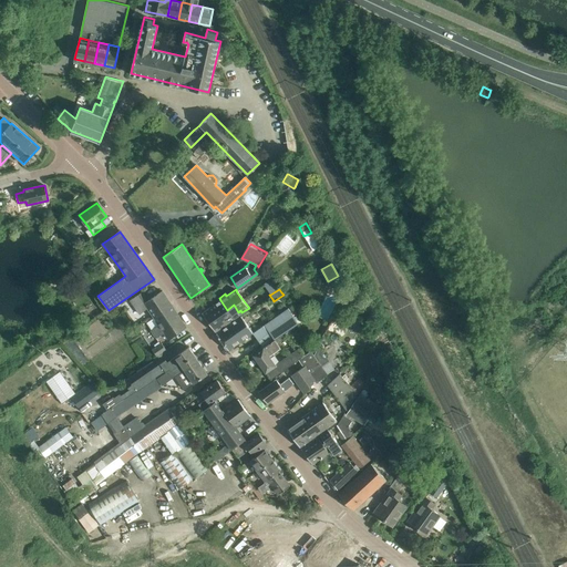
[(143,291),(130,300),(138,313),(147,308),(153,317),(158,325),(152,330),(151,330),(156,338),(164,332),(167,339),(186,327),(171,305),(162,291),(148,300),(143,291)]
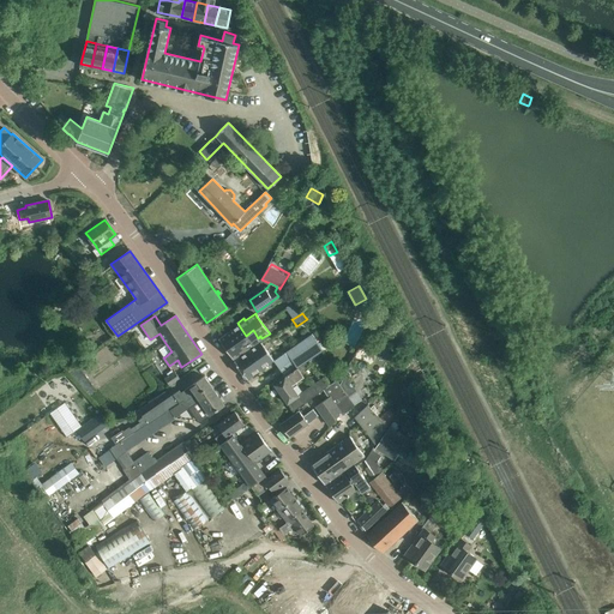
[(218,339),(233,360),(262,338),(260,336),(258,338),(253,330),(246,336),(239,325),(218,339)]
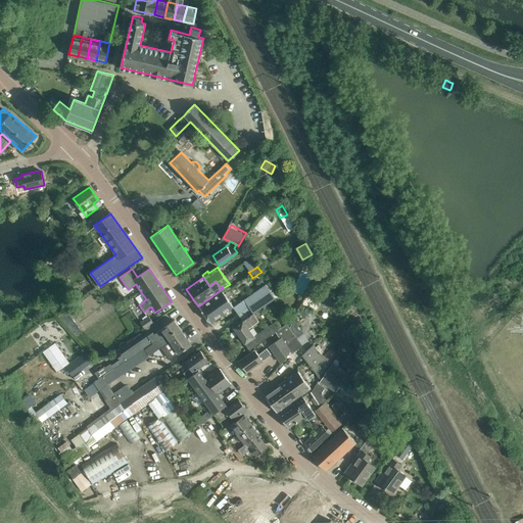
[(266,283),(233,306),(243,321),(233,327),(249,350),(276,331),(280,329),(279,328),(274,321),(256,333),(253,335),(250,330),(248,328),(258,321),(254,316),(262,311),(259,307),(276,296),(266,283)]
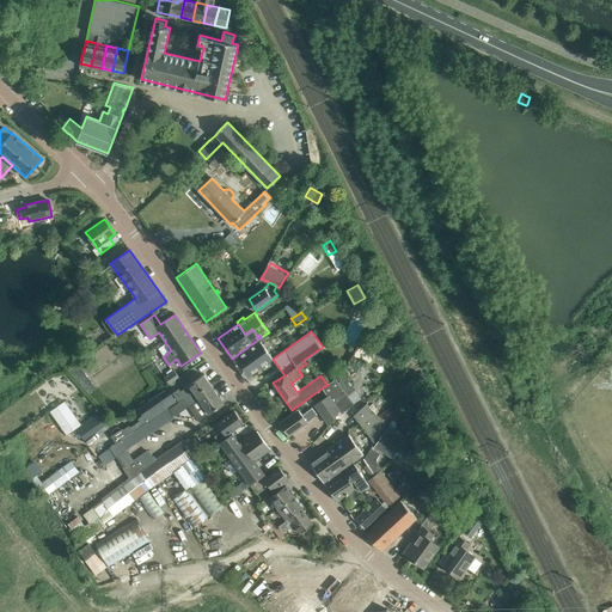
[(261,341),(233,360),(246,378),(262,367),(273,359),(262,343),(261,341)]
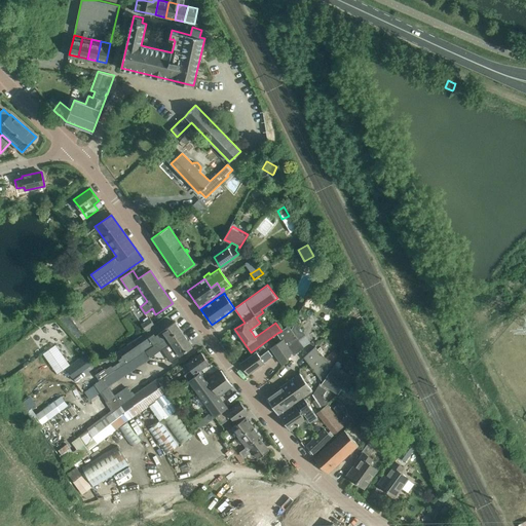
[(150,317),(148,318),(141,324),(145,330),(153,325),(150,317)]
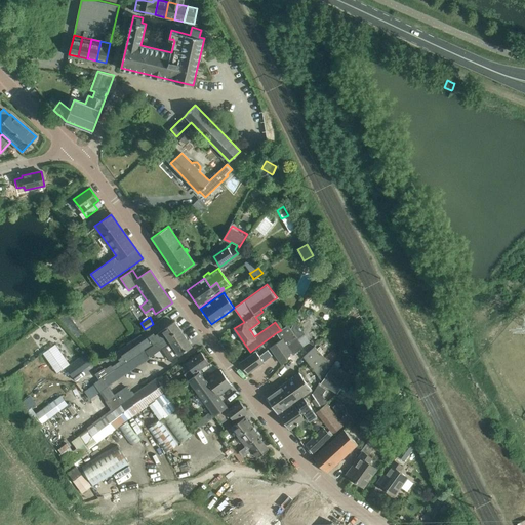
[(121,361),(112,367),(114,371),(125,363),(139,354),(145,351),(157,342),(159,340),(161,342),(167,338),(169,336),(174,333),(176,336),(177,338),(179,336),(184,334),(174,322),(155,336),(153,334),(121,357),(122,357),(120,359),(121,361)]
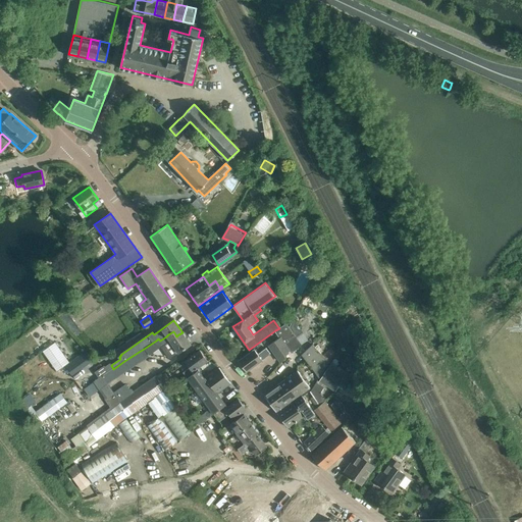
[(279,337),(269,345),(273,351),(280,361),(289,349),(284,343),(295,335),(290,327),(289,326),(285,322),(278,327),(279,328),(275,330),(279,337)]
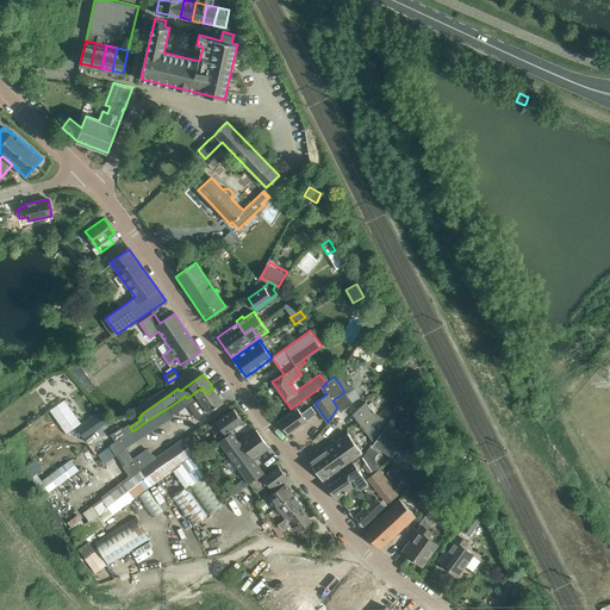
[(185,396),(182,398),(184,399),(185,399),(188,405),(188,406),(198,419),(209,412),(223,402),(213,388),(209,391),(206,393),(205,391),(203,387),(197,391),(194,393),(187,398),(185,396)]
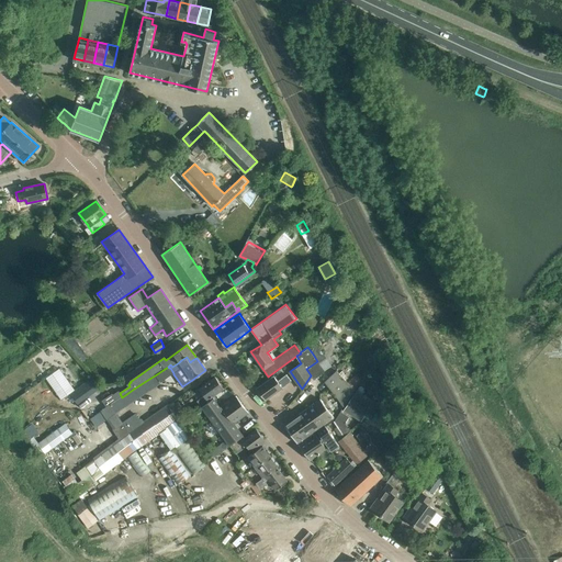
[(317,361),(306,369),(311,375),(313,378),(324,370),(318,362),(317,361)]
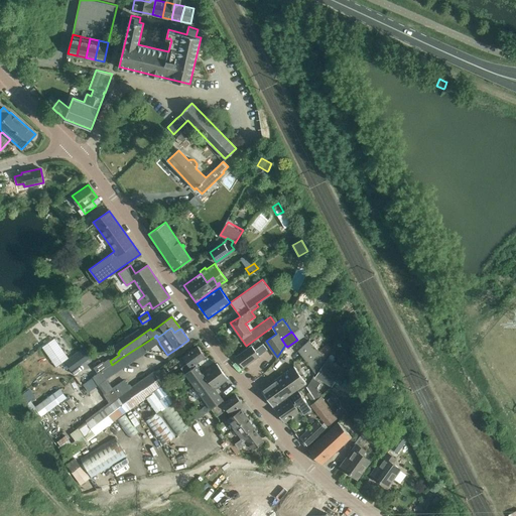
[(53,337),(41,346),(55,367),(62,361),(68,358),(53,337)]
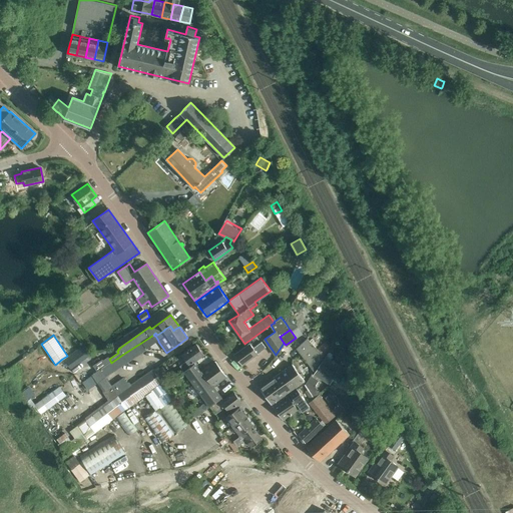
[(141,343),(147,350),(158,342),(158,341),(155,336),(154,336),(153,335),(141,343)]
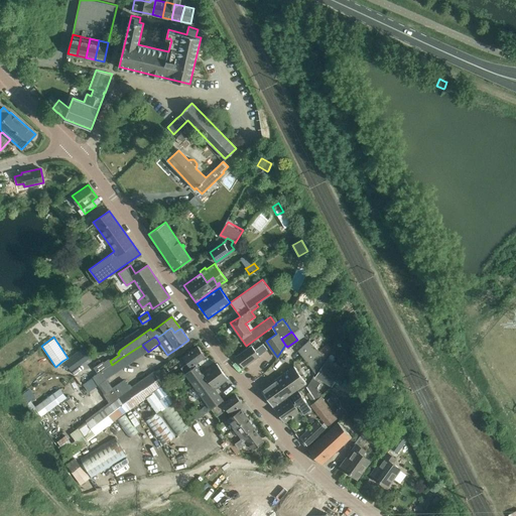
[(314,372),(326,358),(308,340),(297,351),(314,372)]
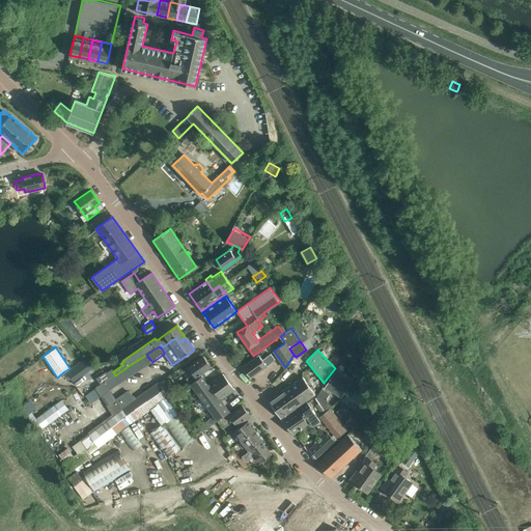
[(258,355),(242,367),(250,379),(251,379),(272,362),(275,360),(271,354),(262,360),(258,355)]
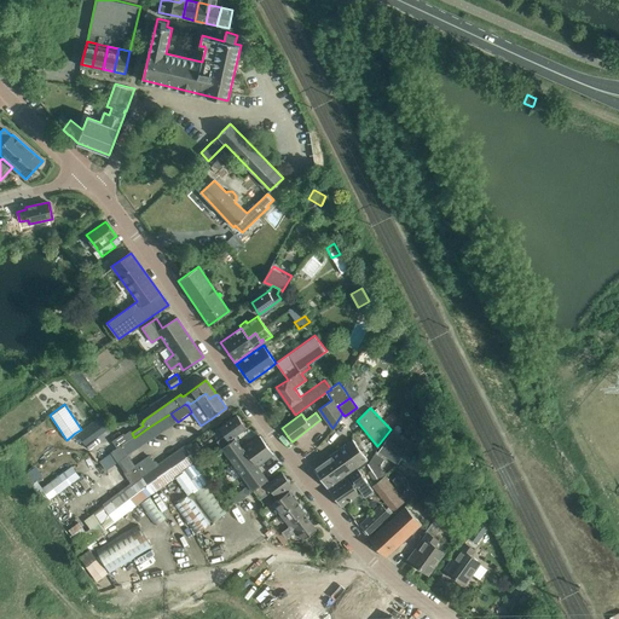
[(178,422),(175,420),(171,414),(165,417),(169,424),(173,424),(178,422)]
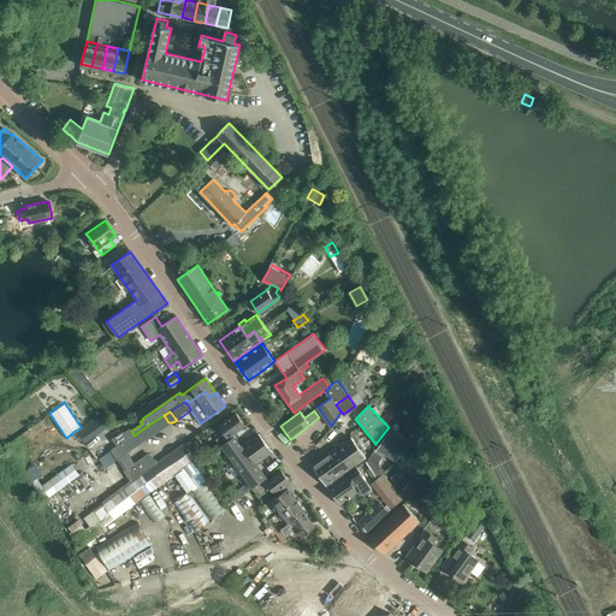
[(81,427),(75,431),(86,445),(111,427),(101,413),(81,427)]
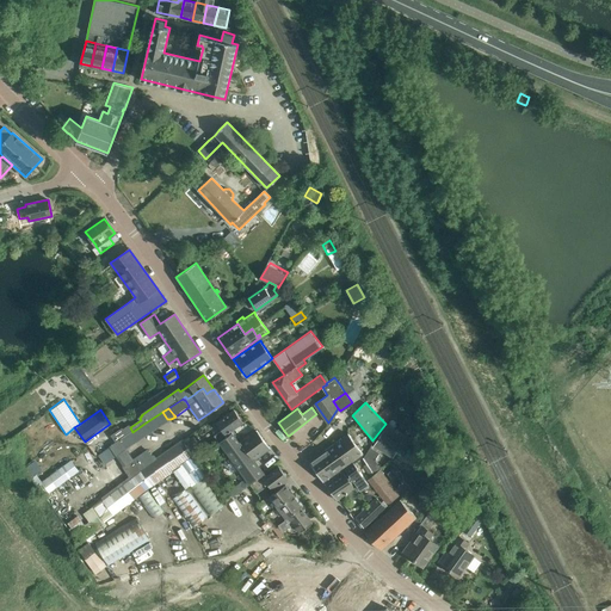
[(217,440),(242,423),(234,409),(216,423),(222,430),(214,436),(217,440)]
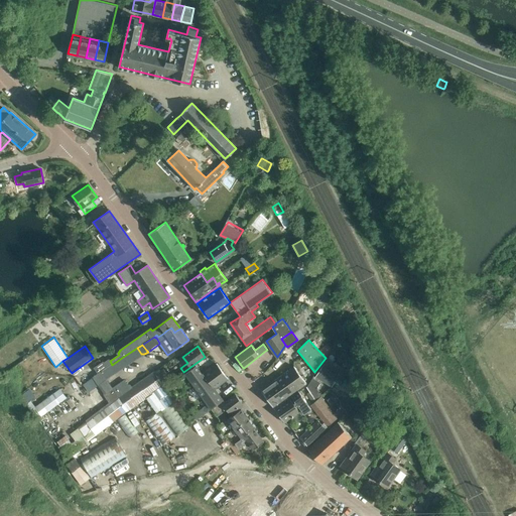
[(128,365),(144,354),(141,354),(137,348),(123,357),(128,365)]
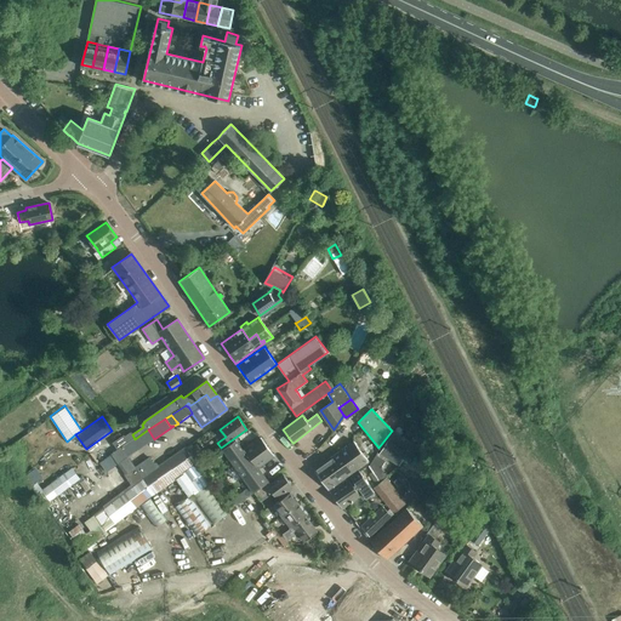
[(135,439),(132,440),(137,445),(142,446),(154,439),(148,429),(135,439)]
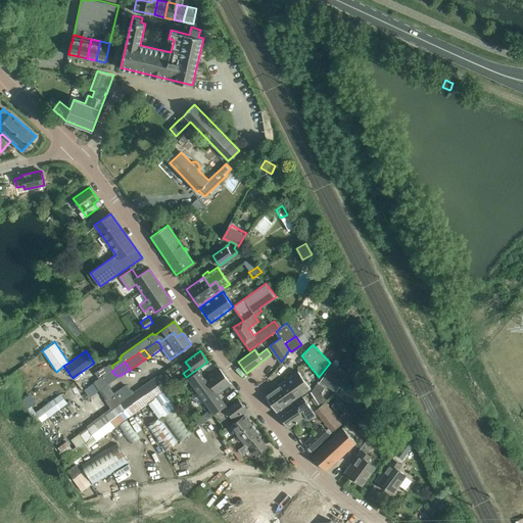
[(336,391),(347,373),(332,364),(321,382),(336,391)]
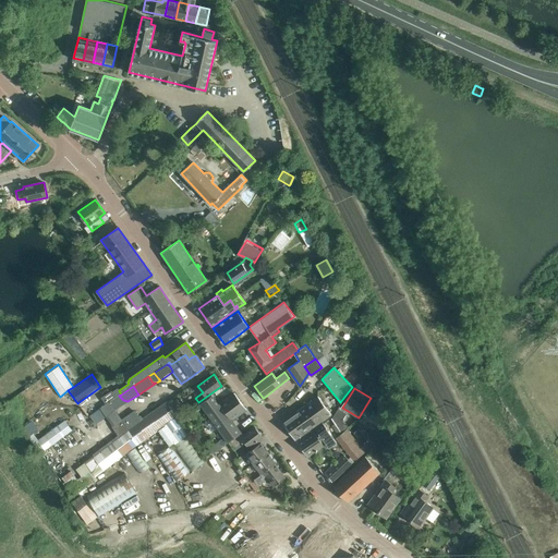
[(111,391),(101,399),(106,404),(109,402),(117,397),(113,391),(111,392),(111,391)]
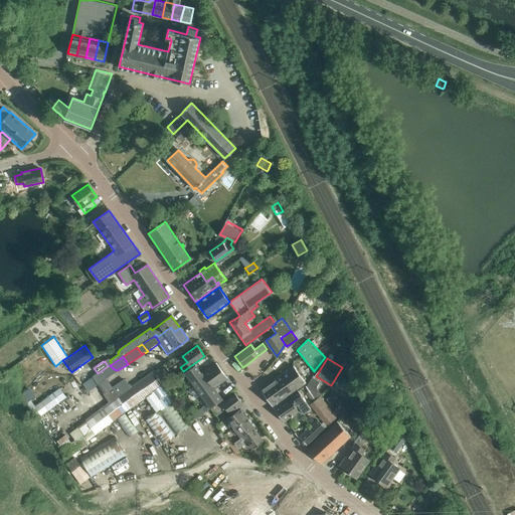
[(195,365),(185,373),(192,382),(207,403),(192,413),(196,418),(207,410),(211,408),(216,403),(222,399),(214,387),(227,378),(216,363),(201,373),(195,365)]
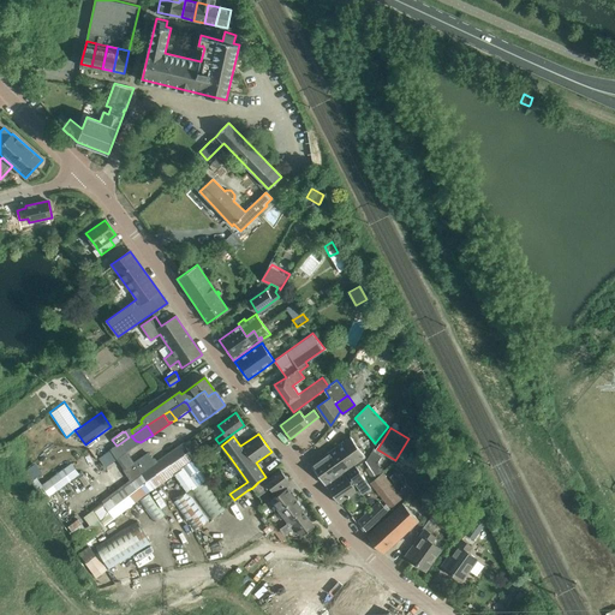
[(129,437),(120,443),(126,452),(135,447),(136,441),(131,436),(129,437)]
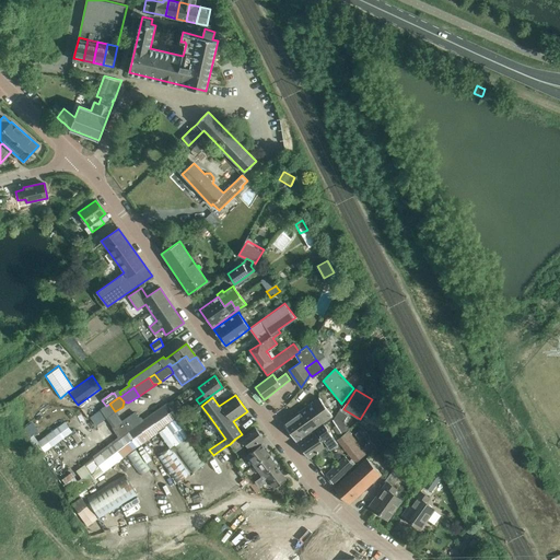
[(319,397),(301,410),(314,429),(333,416),(319,397)]
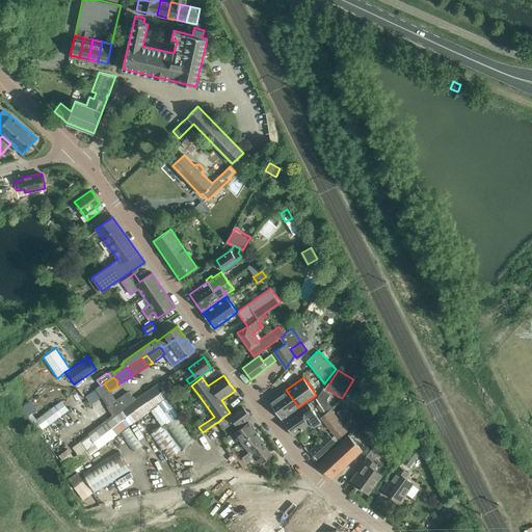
[(168,381),(161,386),(169,397),(176,392),(168,381)]
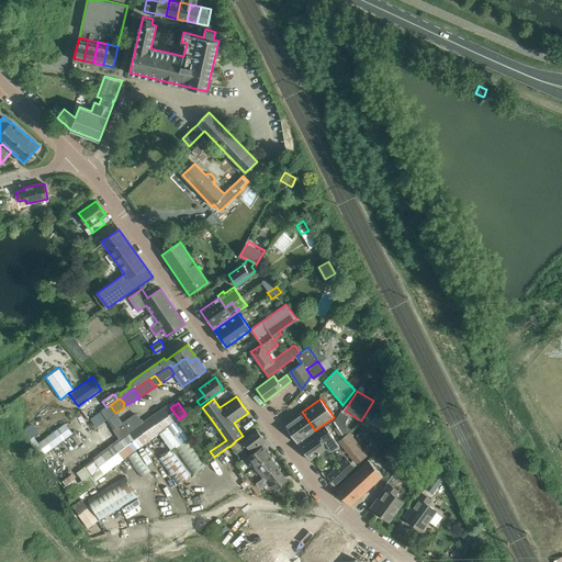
[(107,407),(101,412),(108,419),(116,414),(110,405),(107,407)]
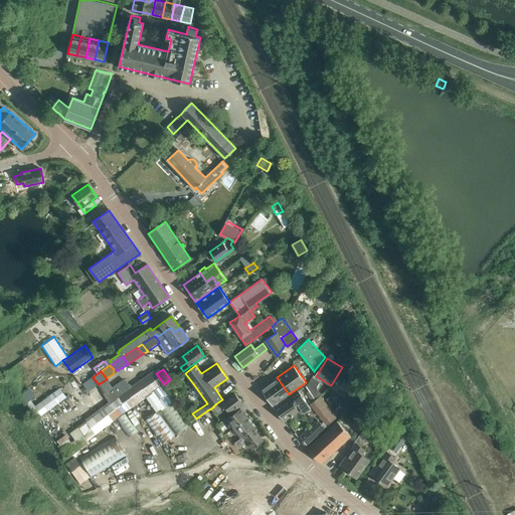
[(124,378),(112,387),(113,387),(128,410),(164,384),(156,373),(156,374),(154,371),(132,387),(130,383),(128,383),(124,378)]
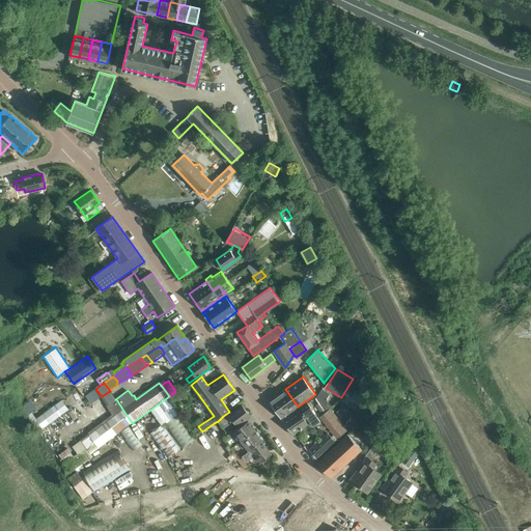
[(101,397),(102,396),(95,389),(85,396),(91,404),(101,397)]
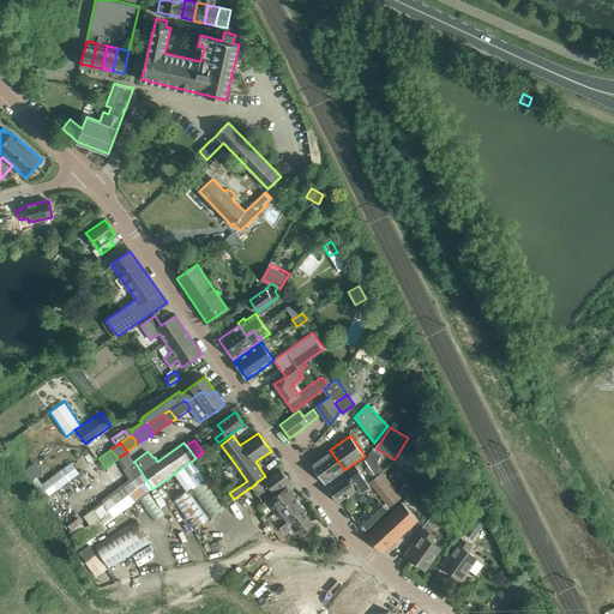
[(344,470),(330,450),(309,464),(324,485),(344,470)]
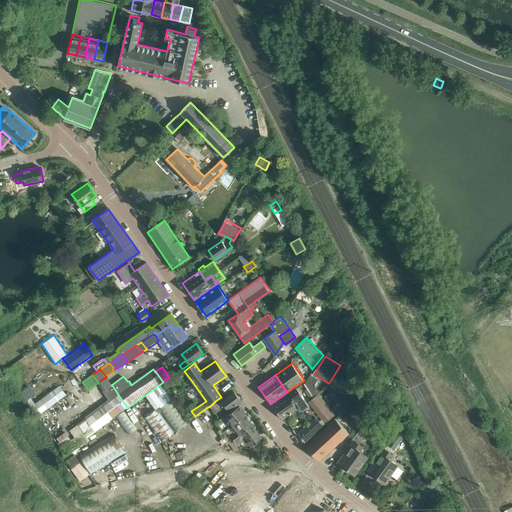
[(313,398),(318,394),(319,393),(314,385),(317,379),(310,375),(304,384),(313,398)]
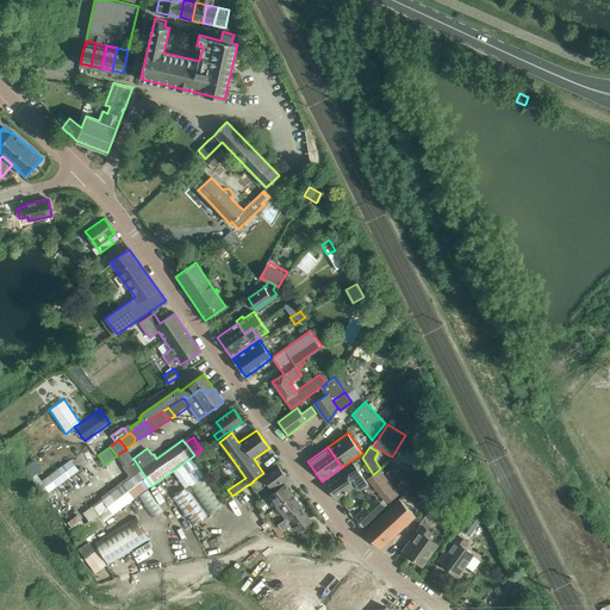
[(116,456),(123,467),(134,459),(132,459),(126,449),(117,455),(116,456)]
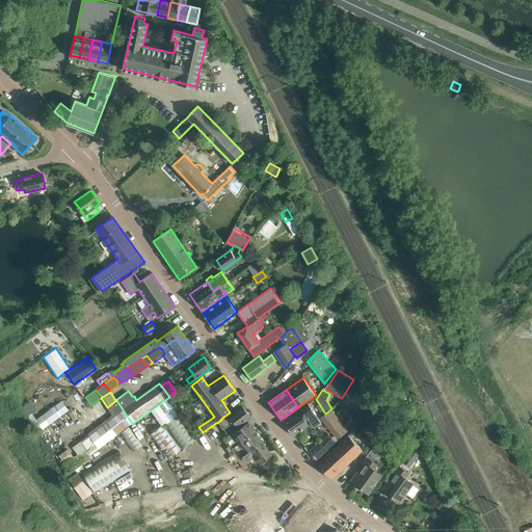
[(343,403),(348,406),(353,399),(347,396),(343,403)]
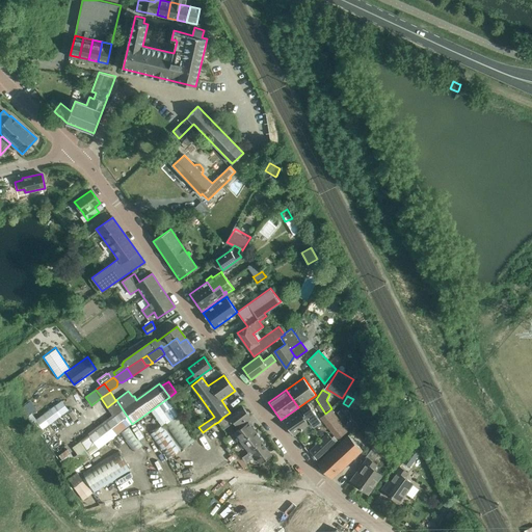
[(89,434),(80,441),(90,454),(109,441),(121,432),(130,425),(132,424),(116,400),(107,407),(112,415),(88,433),(89,434)]
